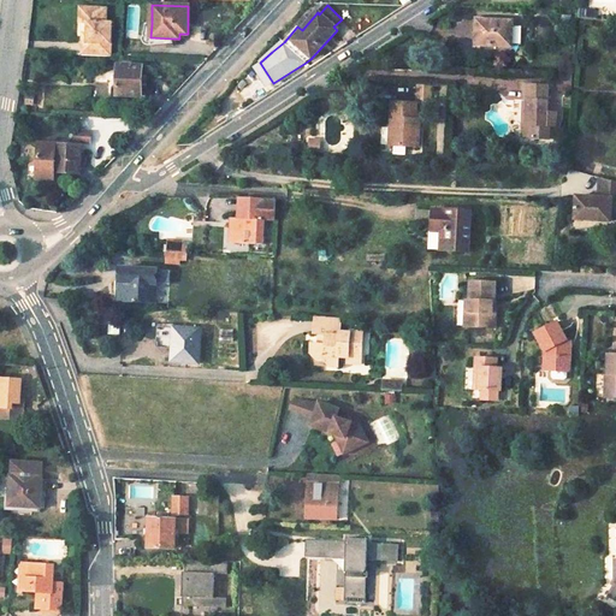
[(578,18),(596,19),(596,9),(579,7),(578,18)]
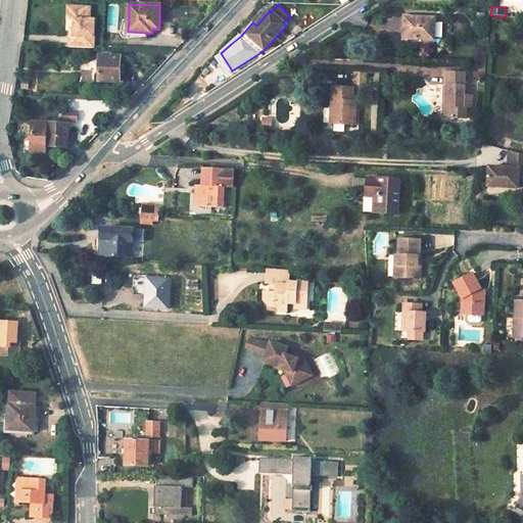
[(91,7),(69,7),(69,19),(76,19),(76,30),(76,36),(72,36),(72,48),(95,49),(96,19),(90,19),(91,7)]
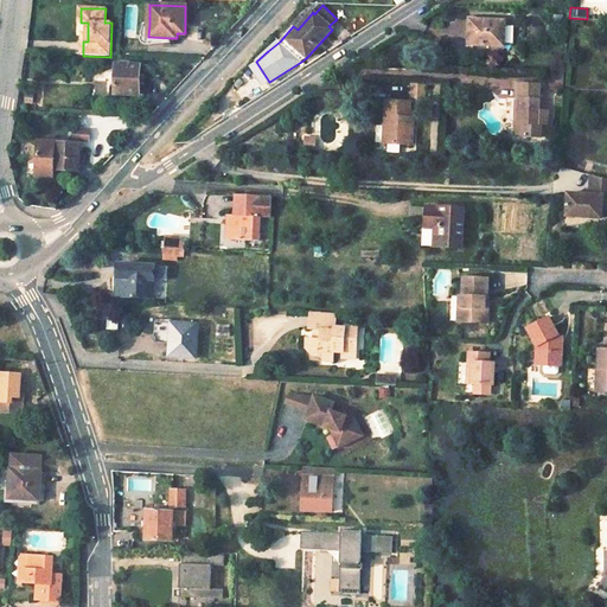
[(562,16),(553,16),(553,25),(562,26),(562,16)]
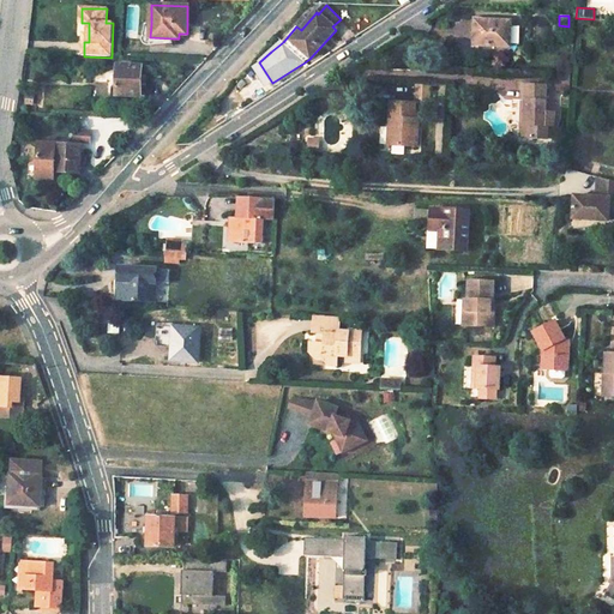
[(510,20),(479,19),(479,31),(475,32),(475,44),(510,46),(510,20)]
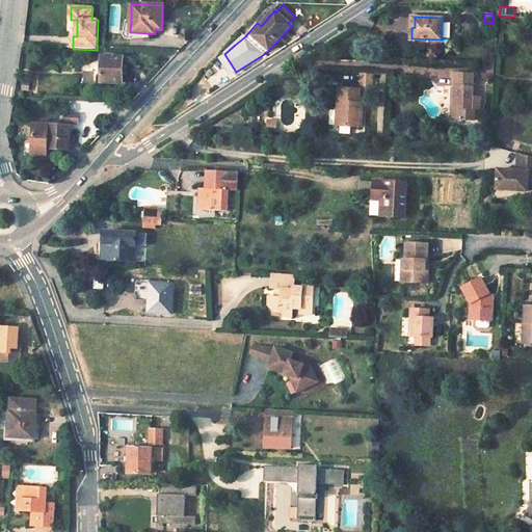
[(131,21),(126,20),(123,33),(125,37),(126,40),(131,40),(150,37),(150,33),(130,32),(131,21)]
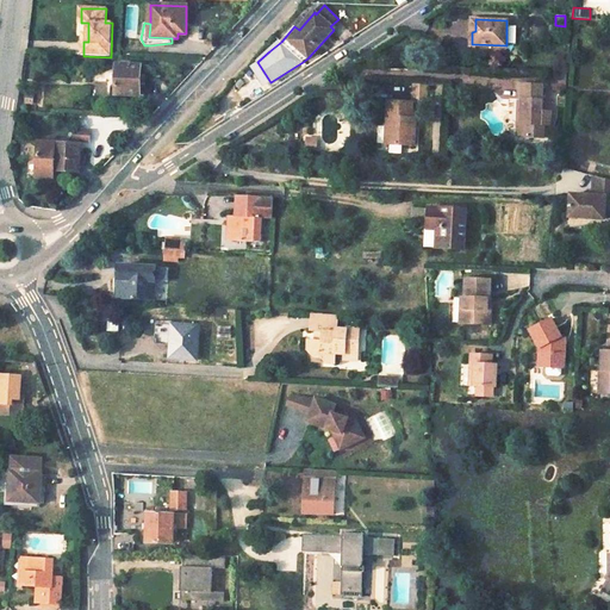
[(257,62),(250,67),(263,87),(271,82),(257,62)]
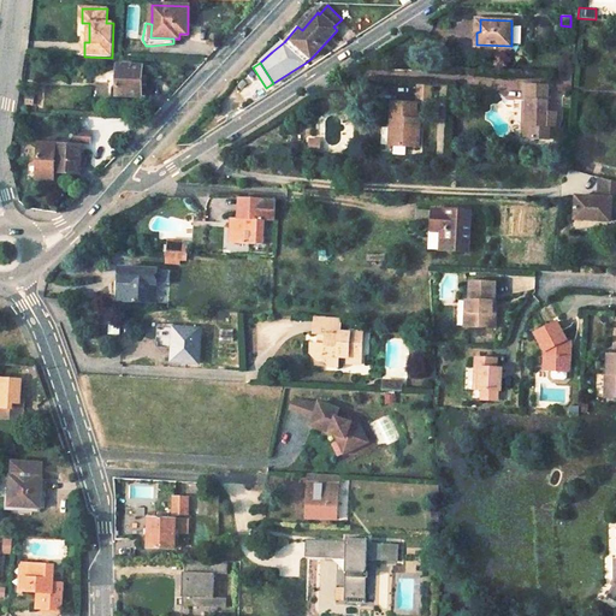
[(142,66),(118,65),(117,95),(142,96),(142,87),(142,77),(142,66)]
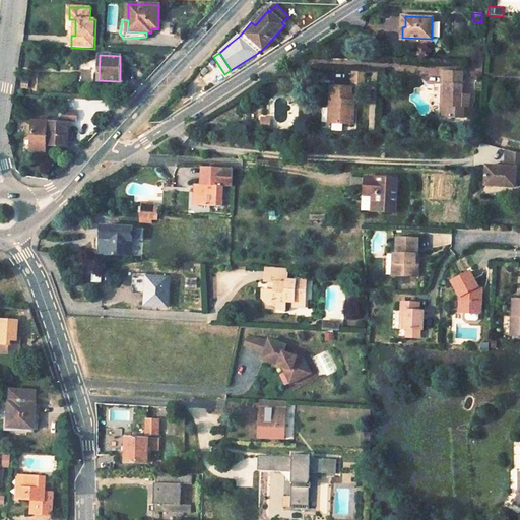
[(469,71),(482,72),(483,63),(469,63),(469,71)]
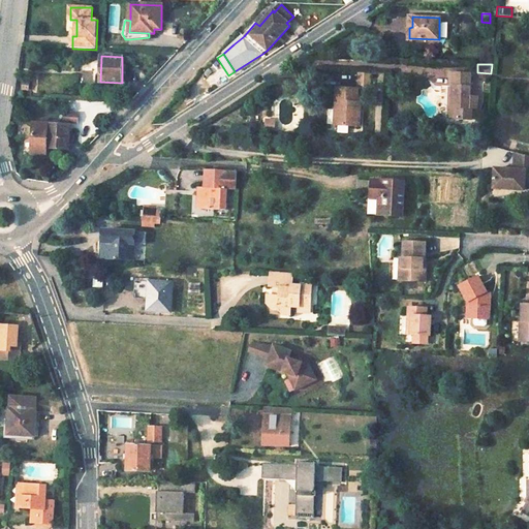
[(471,74),(450,73),(449,85),(455,85),(454,109),(449,107),(448,118),(472,119),(472,109),(477,109),(477,98),(470,98),(471,74)]
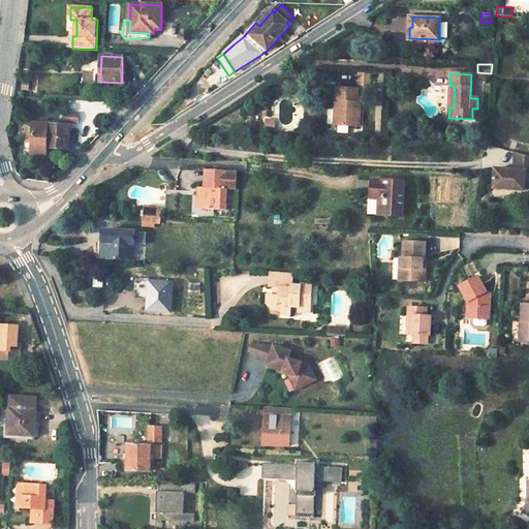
[(359,75),(358,90),(368,90),(369,76),(359,75)]
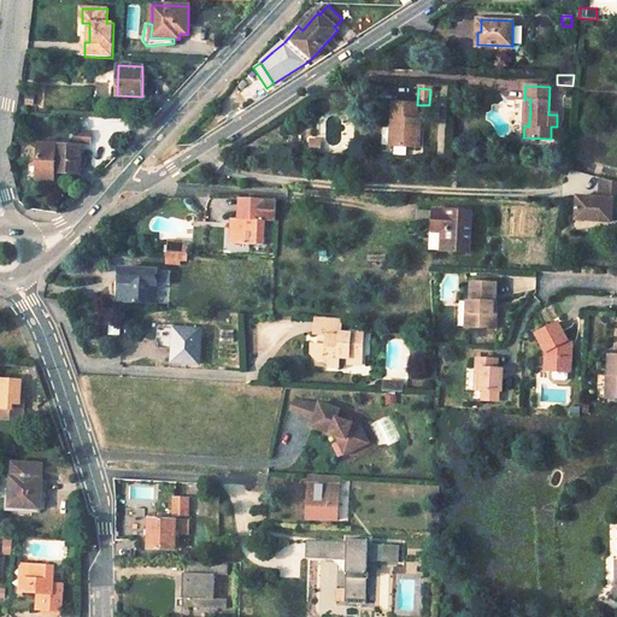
[(417,105),(393,104),(392,127),(397,128),(395,146),(419,147),(421,121),(416,117),(417,105)]
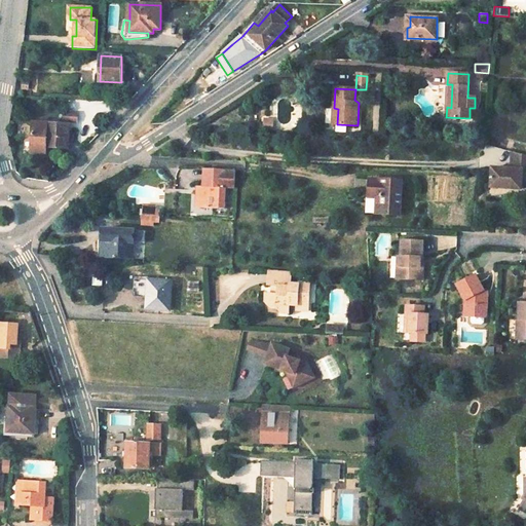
[(63,121),(76,122),(76,114),(64,113),(63,121)]
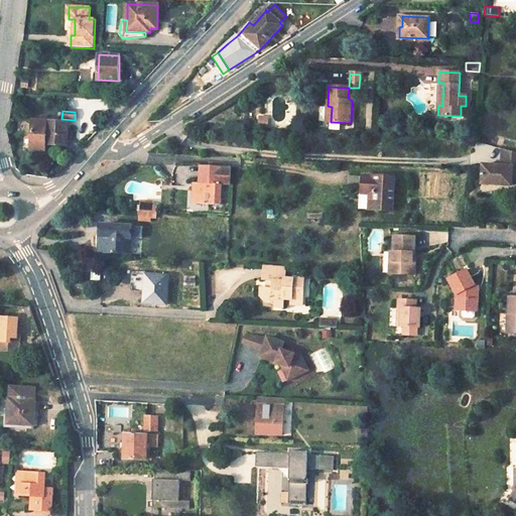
[(257,116),(257,128),(269,128),(269,116),(257,116)]
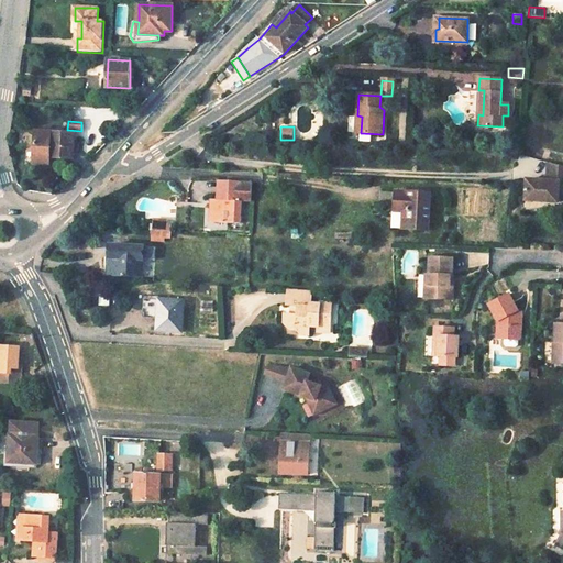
[(73,133),(37,132),(35,164),(48,164),(48,157),(72,158),(73,133)]
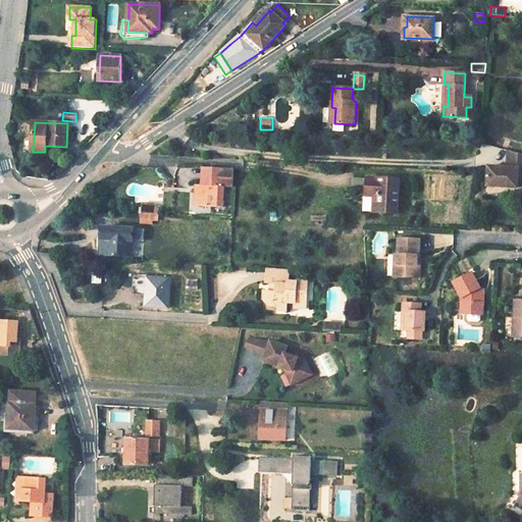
[(282,136),(273,136),(272,144),(281,145),(282,136)]
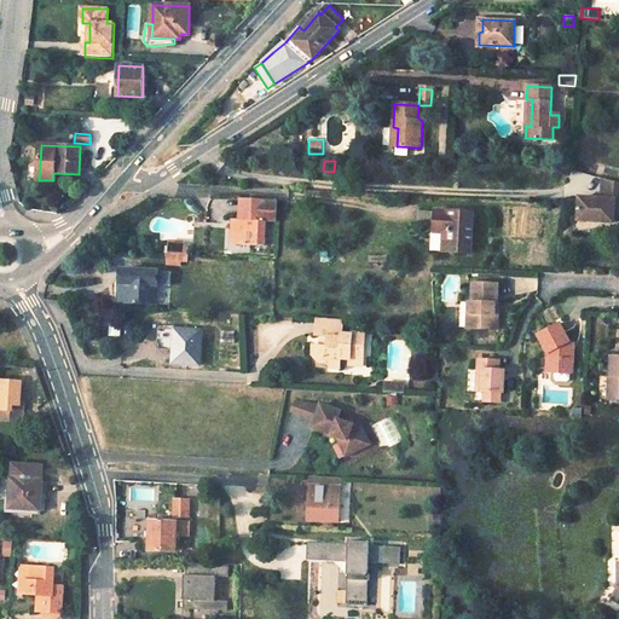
[(618,183),(605,179),(602,200),(582,198),(579,221),(614,223),(614,221),(615,213),(618,212),(618,183)]
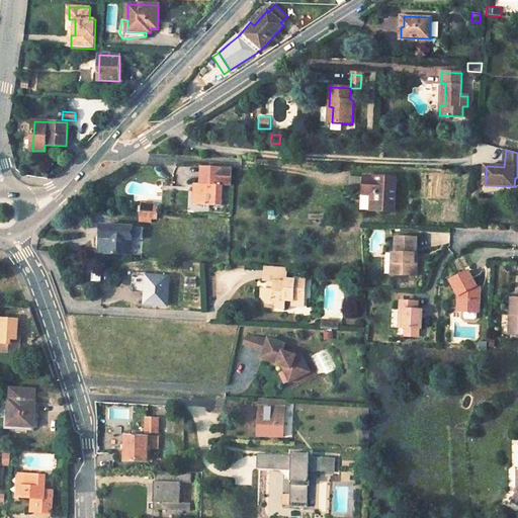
[(223,167),(201,166),(200,185),(200,203),(221,205),(223,167)]
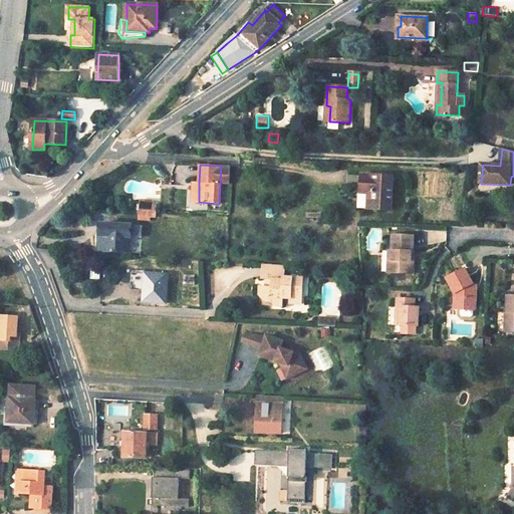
[(393,177),(361,176),(360,193),(368,194),(368,209),(392,210),(393,177)]
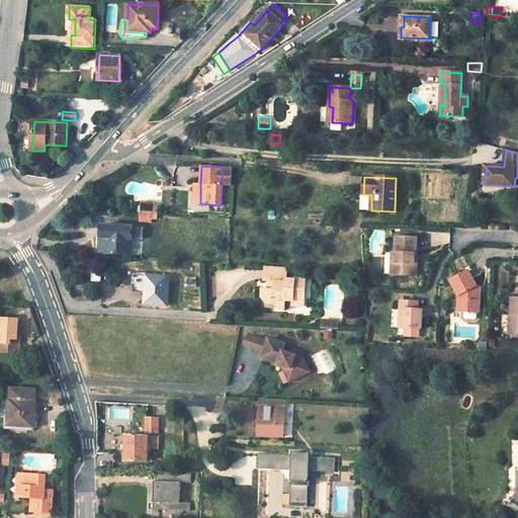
[(89,190),(81,195),(87,205),(95,199),(89,190)]
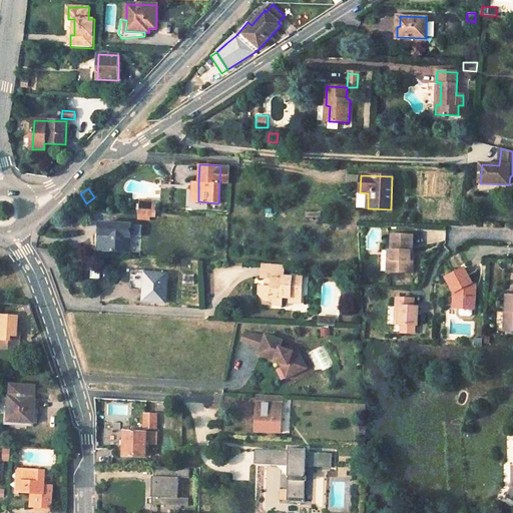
[(155,210),(150,209),(151,203),(151,202),(140,201),(140,209),(138,209),(138,219),(149,220),(149,216),(155,216),(155,210)]
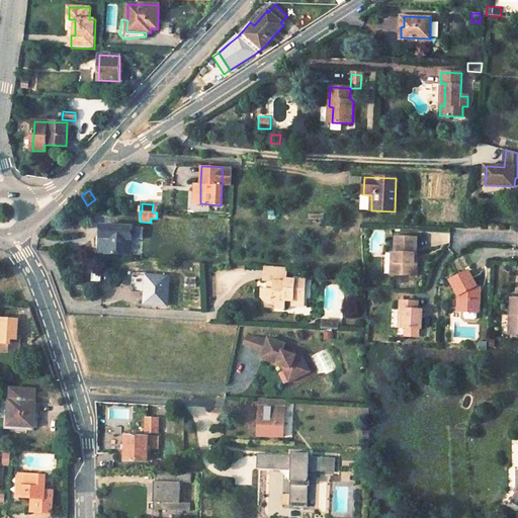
[(132,227),(101,226),(100,237),(97,237),(96,250),(100,250),(100,253),(131,255),(132,227)]
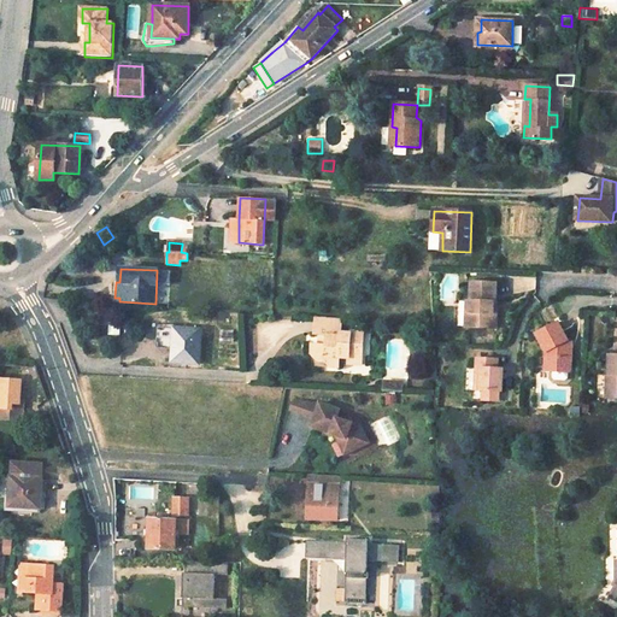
[(170,286),(170,271),(159,270),(159,286),(170,286)]
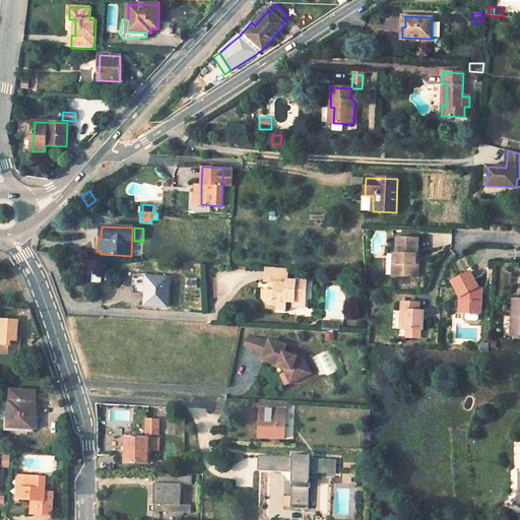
[(419,240),(397,238),(397,254),(394,254),(393,275),(417,276),(418,267),(414,267),(414,254),(418,254),(419,240)]
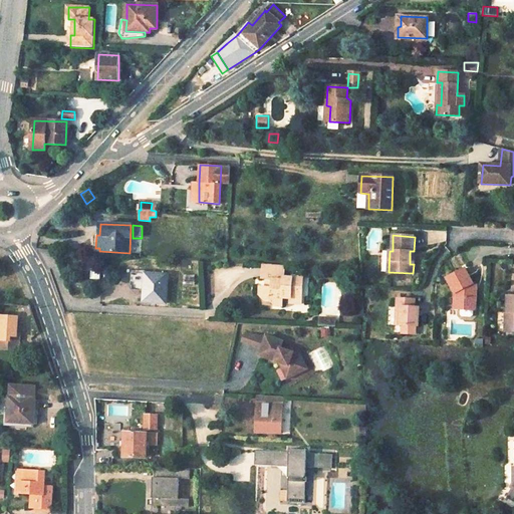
[(90,266),(90,279),(100,279),(99,265),(90,266)]
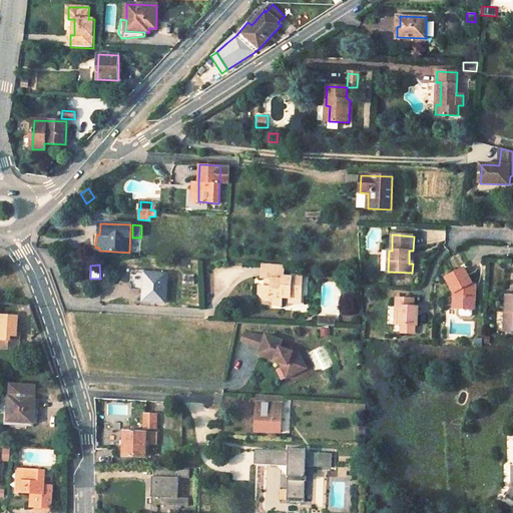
[(284,300),(289,305),(296,306),(296,298),(304,298),(304,297),(315,297),(315,289),(313,289),(313,286),(315,287),(315,277),(305,276),(304,278),(296,277),(297,266),(275,265),(275,280),(285,280),(285,281),(278,287),(273,287),(273,295),(277,299),(284,300)]
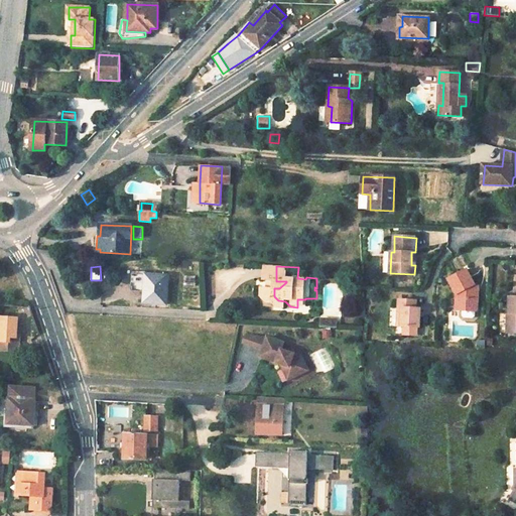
[(477,311),(478,291),(474,291),(474,285),(466,270),(448,279),(457,294),(462,292),(461,310),(462,311),(462,316),(465,318),(473,319),(475,317),(475,311),(477,311)]
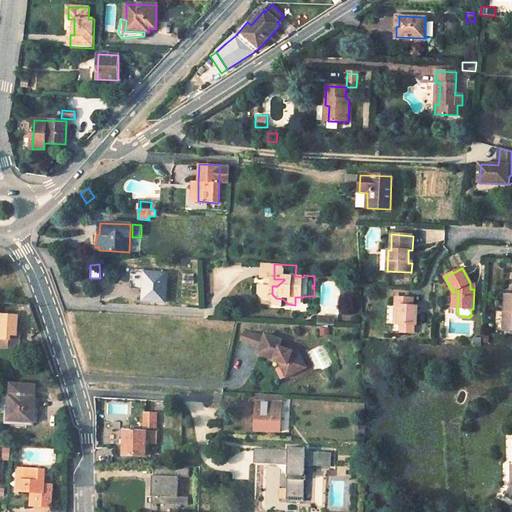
[(145,273),(131,272),(130,288),(144,289),(145,273)]
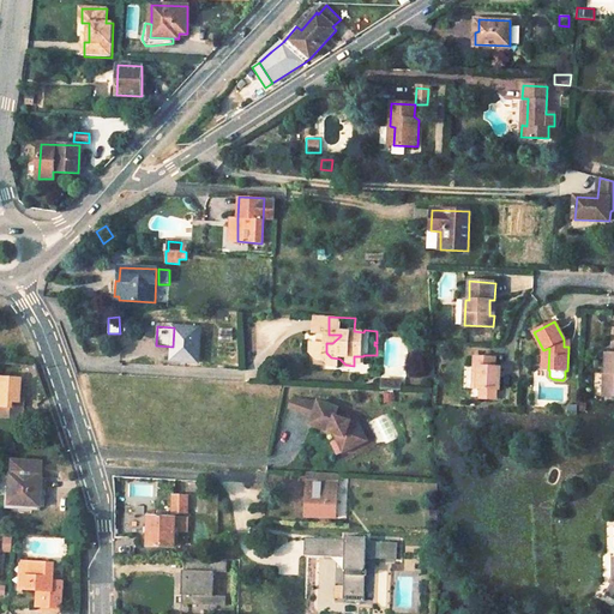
[(200,329),(174,327),(173,347),(173,360),(198,362),(200,329)]
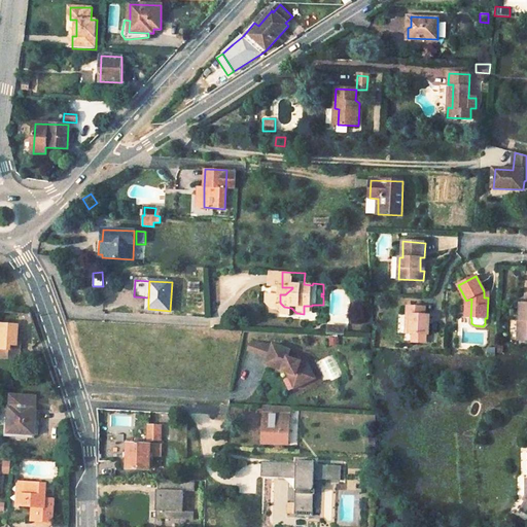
[(424,308),(407,306),(406,332),(412,334),(412,342),(425,343),(426,335),(428,335),(428,316),(424,316),(424,308)]
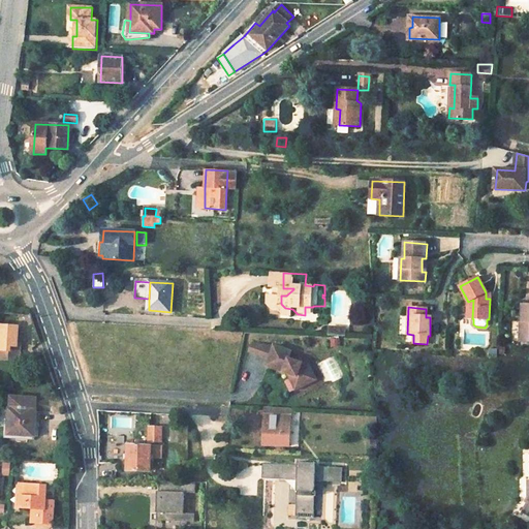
[(0,337),(3,338),(0,358),(21,361),(23,346),(19,345),(20,340),(21,328),(0,324),(0,337)]
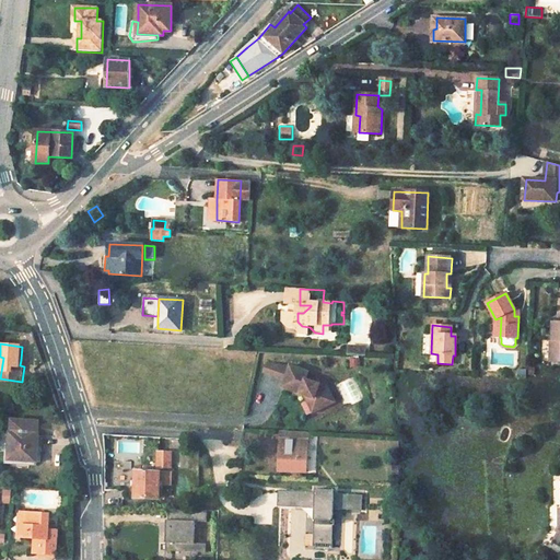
[(348,354),(366,354),(366,345),(348,345),(348,354)]
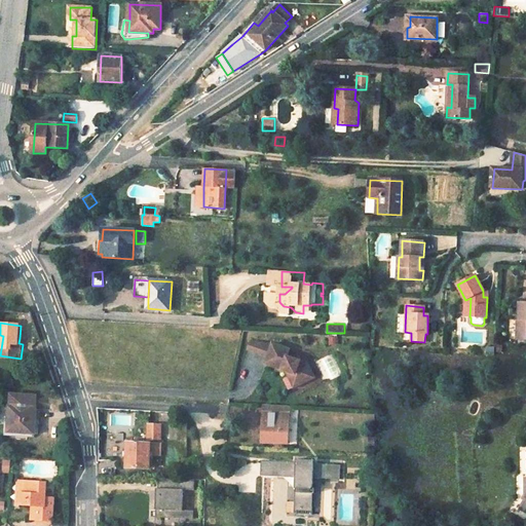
[(337,345),(339,337),(330,336),(329,344),(337,345)]
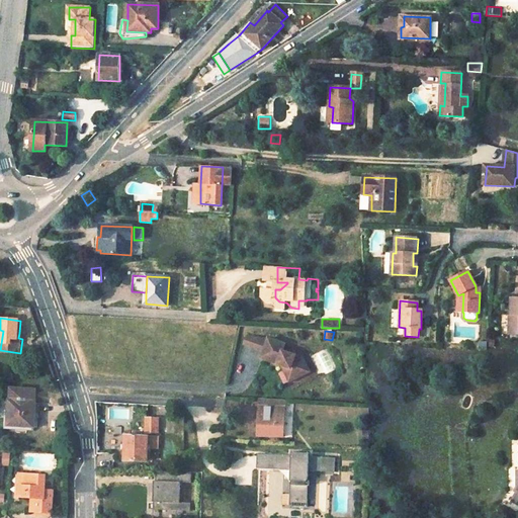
[(284,345),(268,340),(262,359),(281,365),(284,371),(290,368),(295,378),(310,371),(299,353),(294,356),(282,352),(284,345)]
